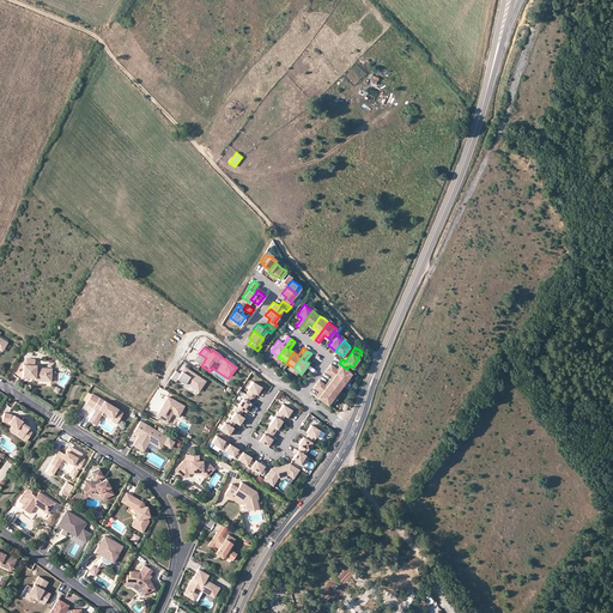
[(206,358),(199,353),(194,360),(201,365),(206,358)]
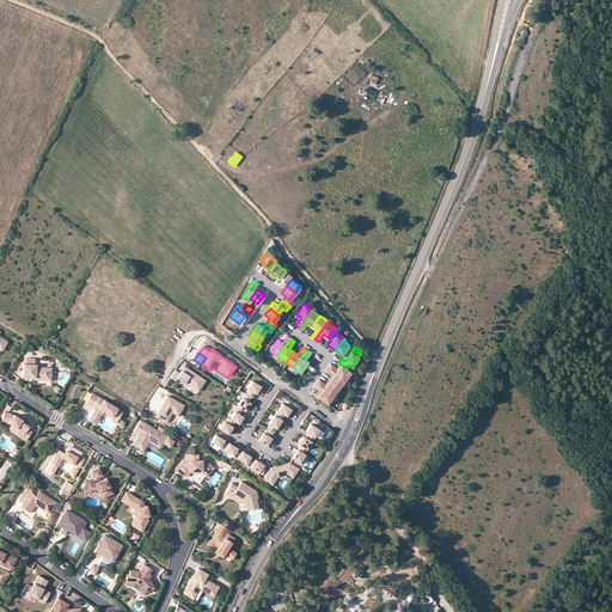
[(330,363),(328,367),(346,380),(348,375),(352,372),(347,368),(341,365),(338,368),(336,368),(330,363)]
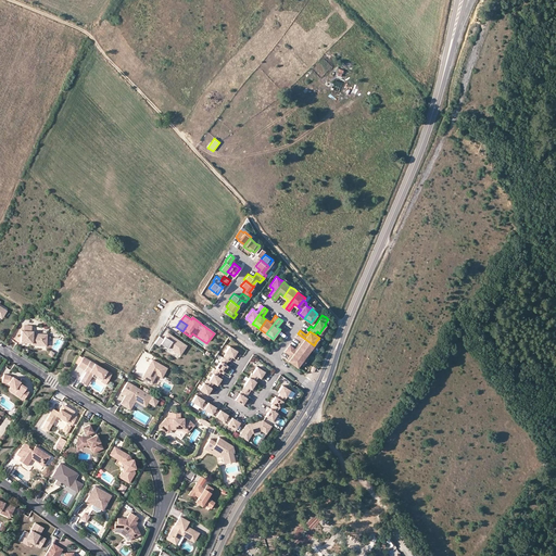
[(41,343),(47,344),(47,335),(33,333),(33,331),(30,331),(24,331),(22,331),(21,342),(28,343),(33,343),(32,345),(41,345),(41,343)]
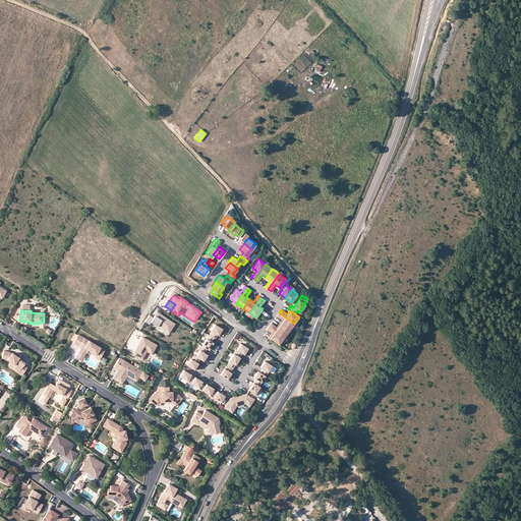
[(281,324),(289,330),(291,327),(294,324),(279,312),(277,315),(282,320),(283,321),(281,324)]
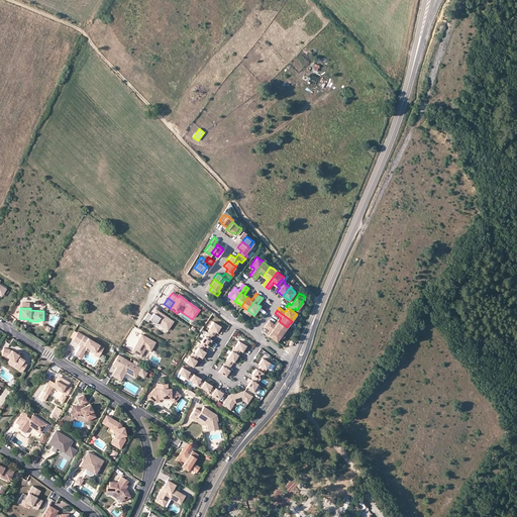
[(152,317),(148,314),(144,320),(148,323),(150,321),(157,325),(158,324),(169,331),(174,322),(160,313),(159,315),(160,315),(159,317),(154,314),(152,317)]
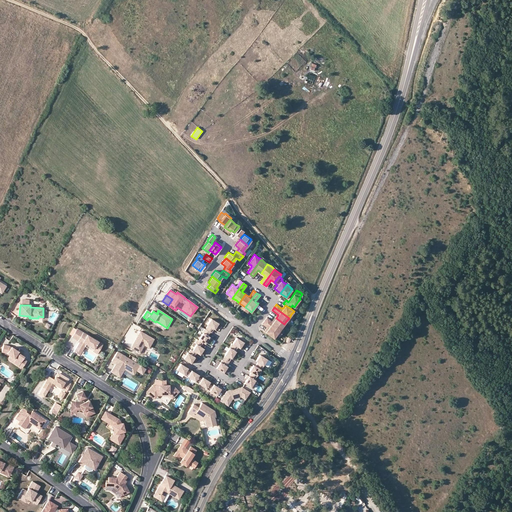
[(266,317),(264,320),(279,331),(282,328),(284,324),(276,318),(273,321),(271,321),(266,317)]
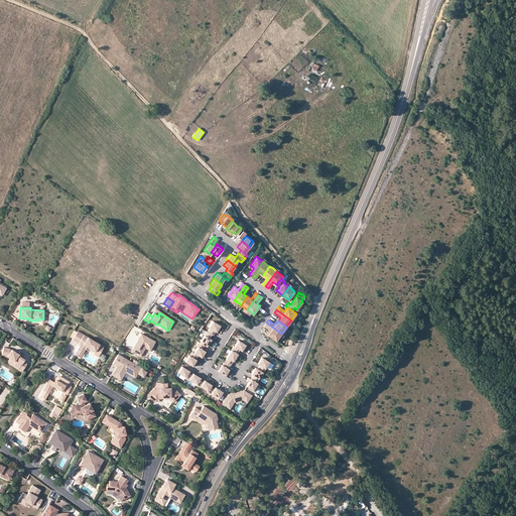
[(220,327),(213,321),(209,328),(210,329),(208,333),(212,336),(213,336),(215,334),(216,333),(220,327)]
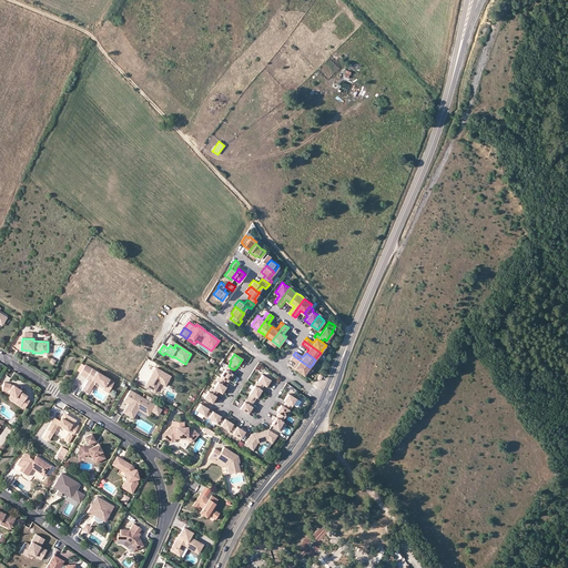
[(295,367),(304,375),(306,372),(310,367),(293,355),(291,358),(296,363),(297,363),(297,364),(295,367)]
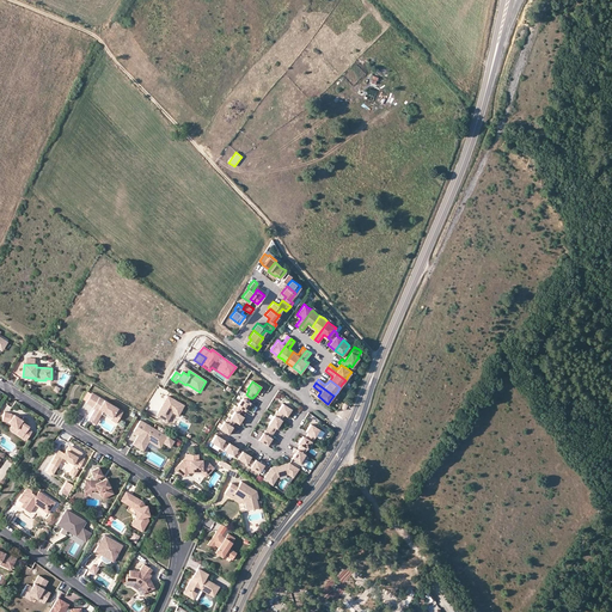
[(86,403),(93,408),(95,405),(97,407),(95,410),(92,415),(96,417),(98,420),(102,414),(103,411),(108,415),(109,412),(114,415),(112,417),(118,421),(123,412),(92,393),(91,395),(87,402),(86,403)]
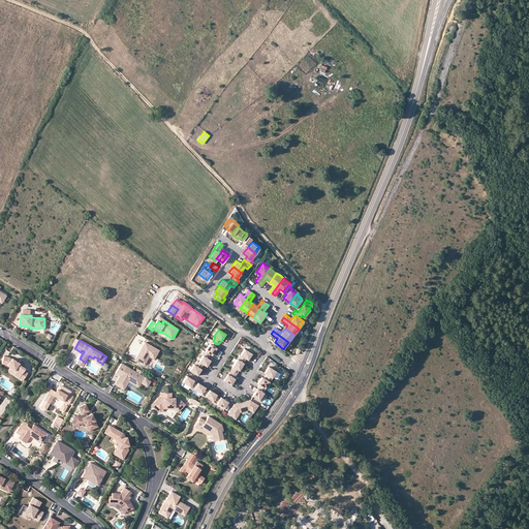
[(213,341),(211,340),(209,344),(210,344),(205,352),(210,354),(212,356),(216,348),(215,347),(215,346),(217,344),(213,341)]
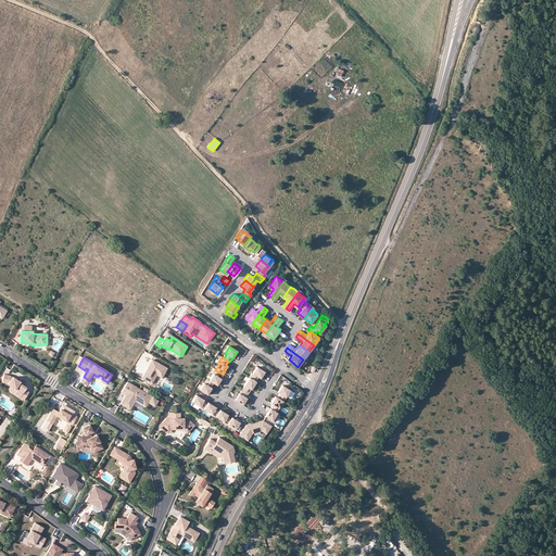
[(152,359),(142,378),(151,383),(156,375),(162,378),(167,368),(152,359)]
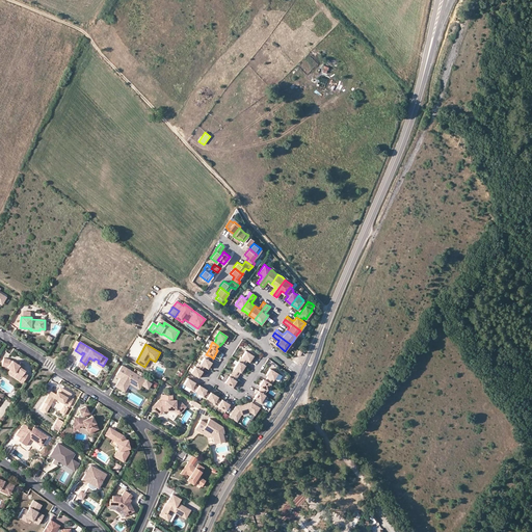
[(241,357),(239,362),(244,365),(247,362),(249,363),(251,360),(254,356),(245,351),(242,357),(241,357)]
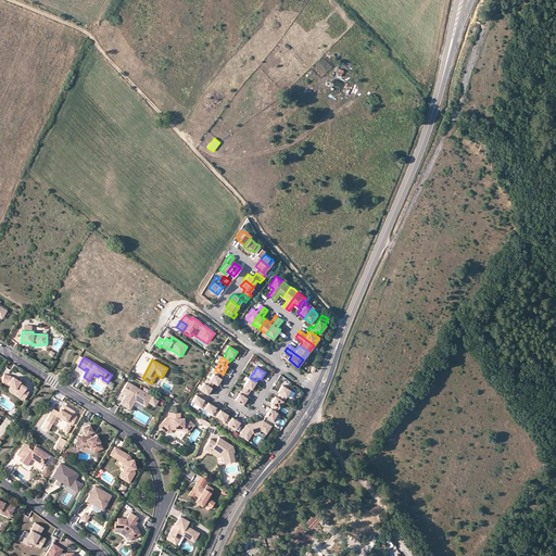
[(220,373),(215,370),(214,369),(211,374),(213,375),(209,381),(213,383),(217,386),(222,379),(217,377),(218,376),(220,373)]
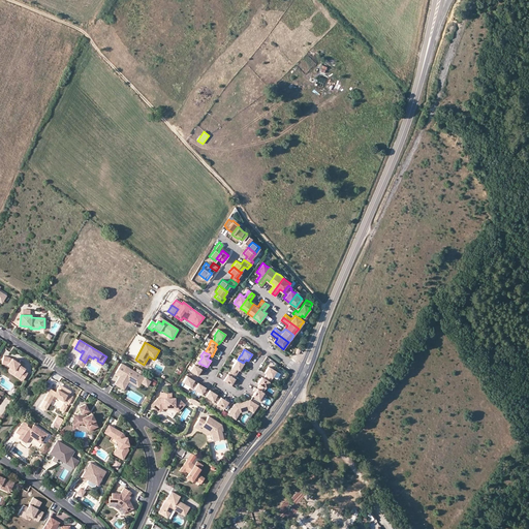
[(6,365),(10,368),(16,371),(13,374),(23,380),(28,373),(24,371),(25,369),(23,367),(25,364),(21,361),(19,363),(16,361),(12,359),(11,359),(9,358),(4,356),(2,364),(6,365)]
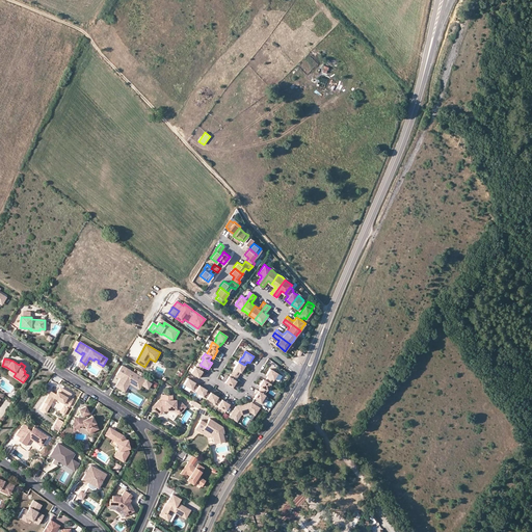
[(232,373),(238,377),(240,373),(242,370),(245,366),(244,365),(239,362),(234,369),(232,373)]
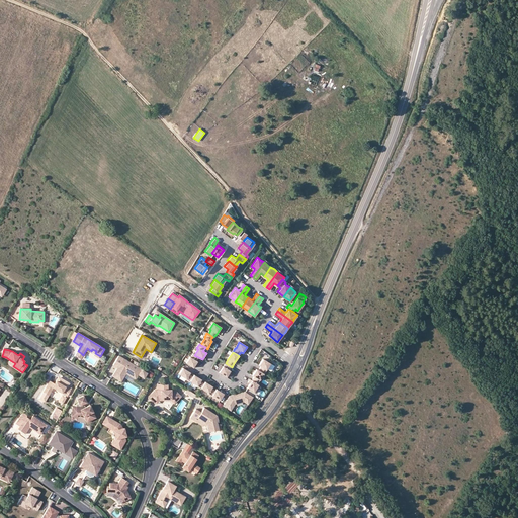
[(198,357),(194,355),(193,354),(190,358),(189,357),(185,363),(193,368),(197,362),(196,361),(197,360),(198,357)]
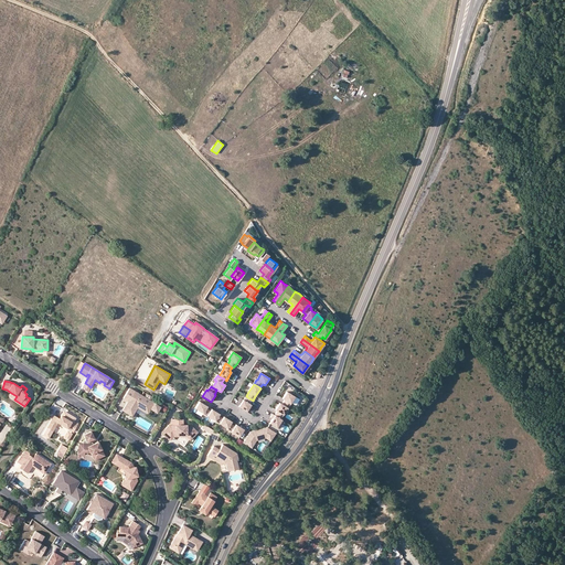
[(129,388),(124,398),(128,402),(123,411),(128,414),(131,416),(137,407),(148,414),(150,409),(157,413),(160,407),(150,401),(152,397),(147,394),(145,397),(129,388)]
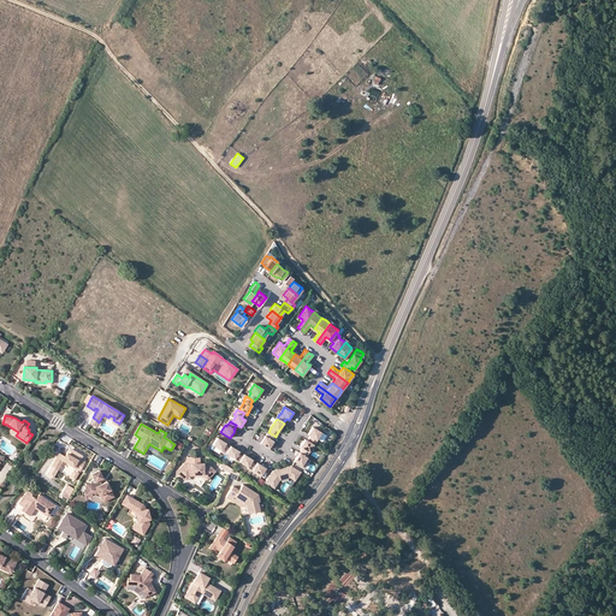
[(311,437),(308,442),(314,445),(318,440),(317,440),(318,439),(321,433),(313,427),(311,431),(308,436),(311,437)]
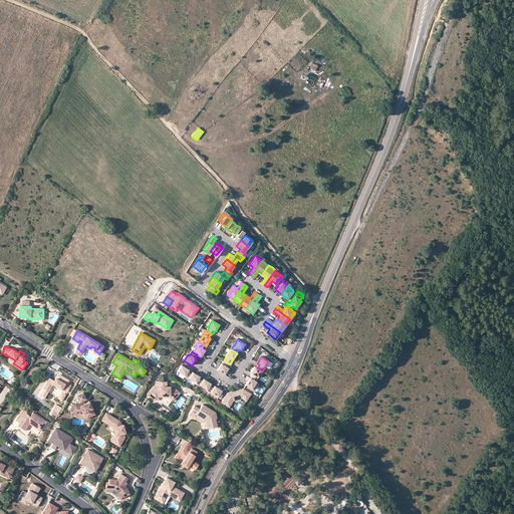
[(217,370),(224,374),(228,368),(227,367),(228,366),(230,364),(224,360),(222,364),(221,364),(217,370)]
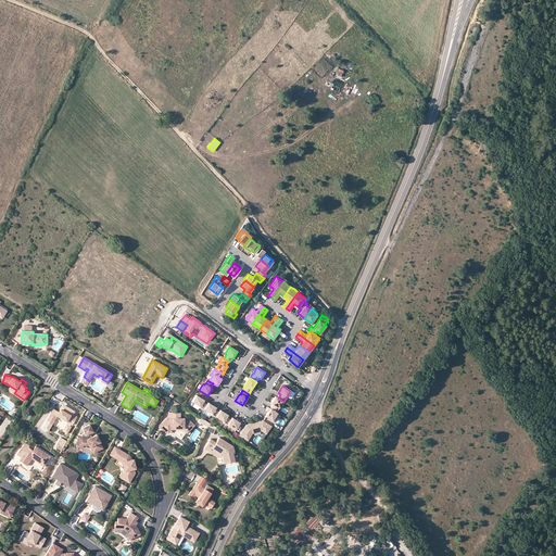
[(199,408),(203,411),(204,411),(207,405),(204,403),(203,402),(204,401),(197,395),(192,403),(200,407),(199,408)]
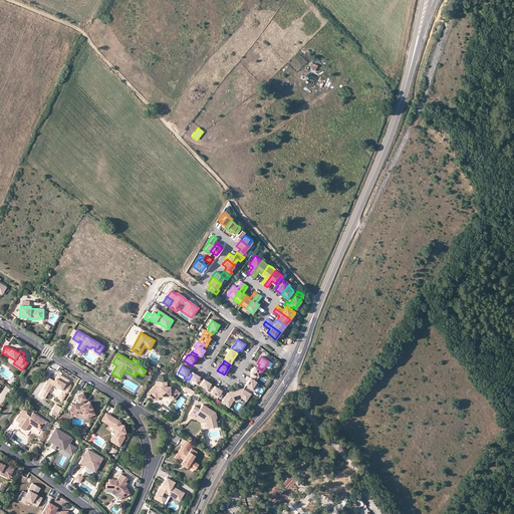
[(252,374),(250,378),(256,381),(258,377),(262,371),(257,368),(255,366),(253,369),(250,373),(252,374)]
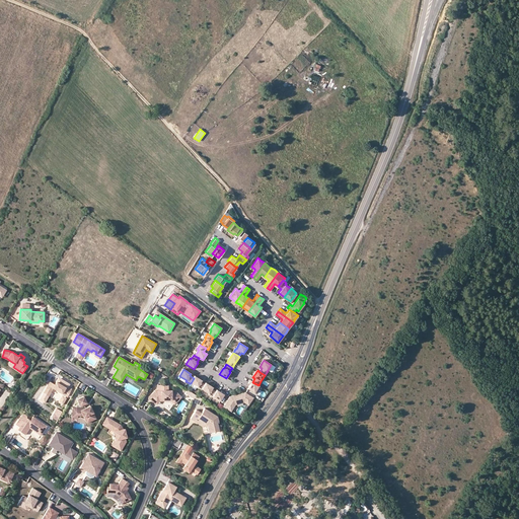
[(195,376),(194,378),(191,383),(198,387),(197,388),(201,390),(202,390),(205,385),(202,383),(201,382),(202,381),(195,376)]
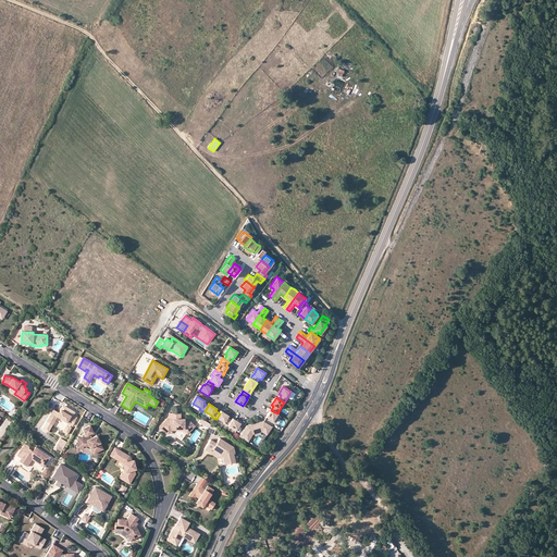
[(72,417),(73,416),(75,412),(65,406),(62,407),(60,410),(64,412),(72,417)]
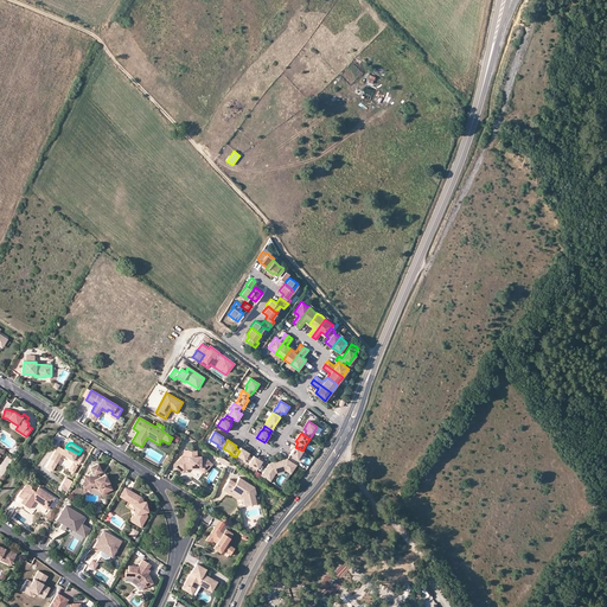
[(289,455),(299,461),(305,453),(302,451),(295,447),(293,445),(291,448),(293,451),(289,455)]
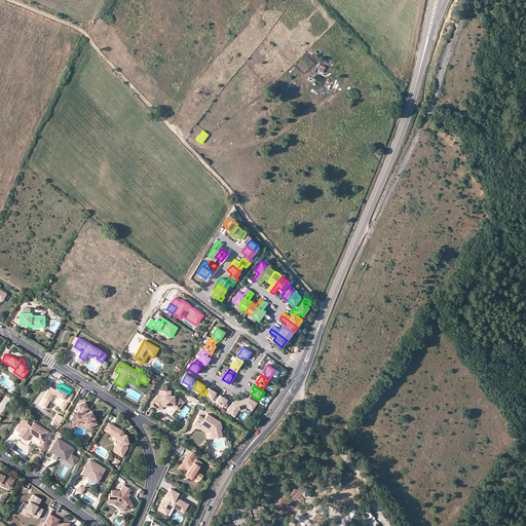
[(50,386),(43,398),(49,401),(53,393),(68,402),(73,395),(69,392),(68,393),(61,389),(57,387),(55,389),(50,386)]
